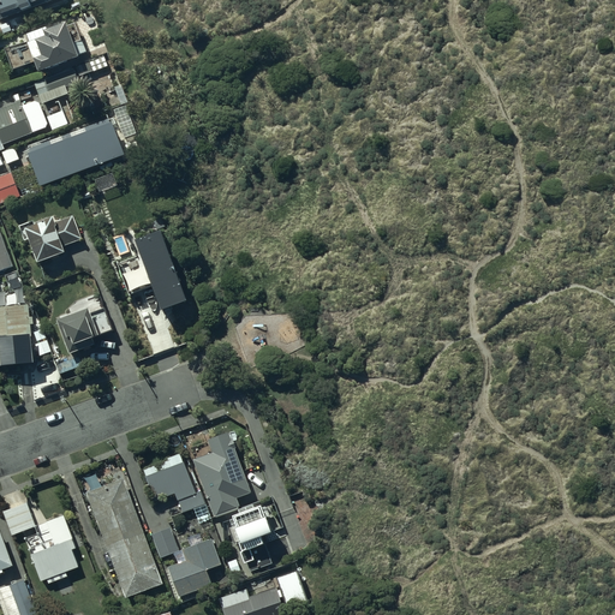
[(0,0),(0,19),(7,17),(6,12),(19,7),(21,12),(30,7),(31,9),(53,0),(0,0)]
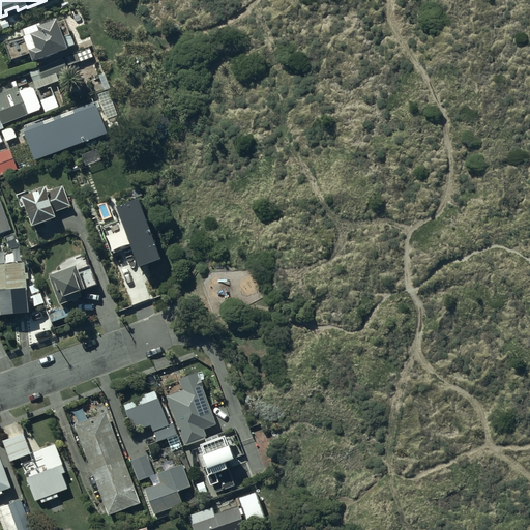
[(24,37),(33,62),(68,50),(67,48),(75,46),(70,34),(63,36),(57,20),(40,26),(40,24),(23,30),(25,36),(24,37)]
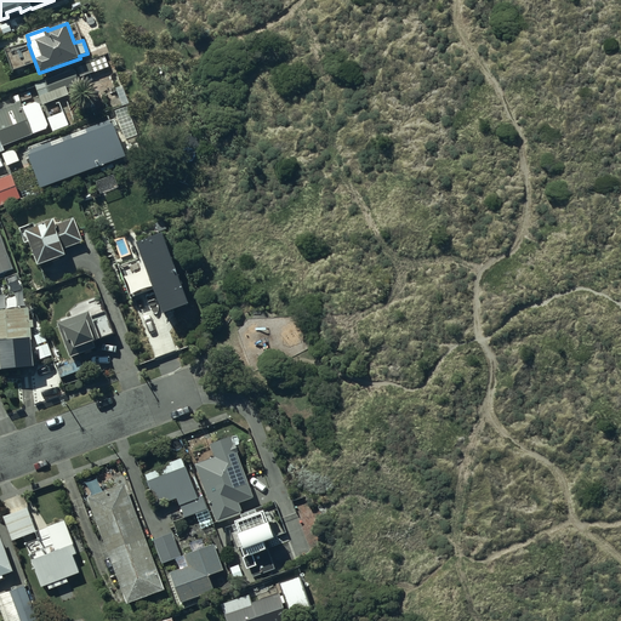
[(77,68),(80,78),(109,67),(107,57),(77,68)]
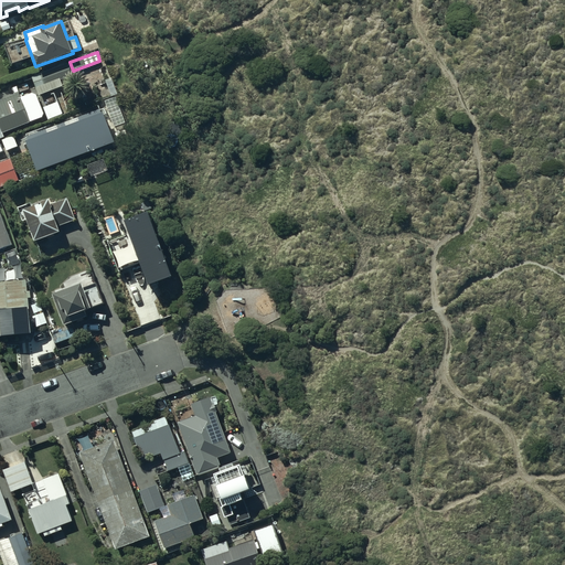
[(32,77),(39,96),(75,82),(67,63),(32,77)]
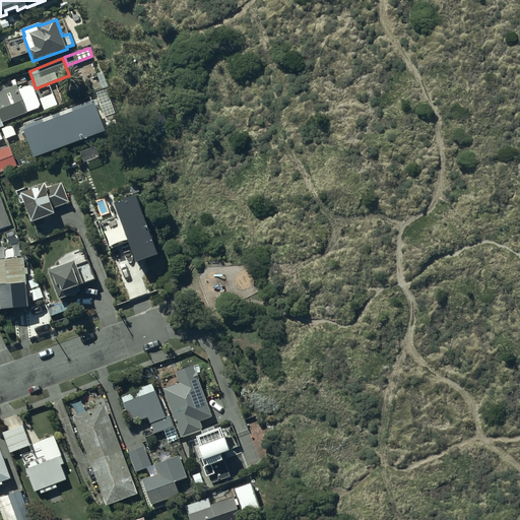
[(0,127),(4,126),(3,122),(41,108),(33,84),(19,89),(17,86),(0,91),(0,127)]
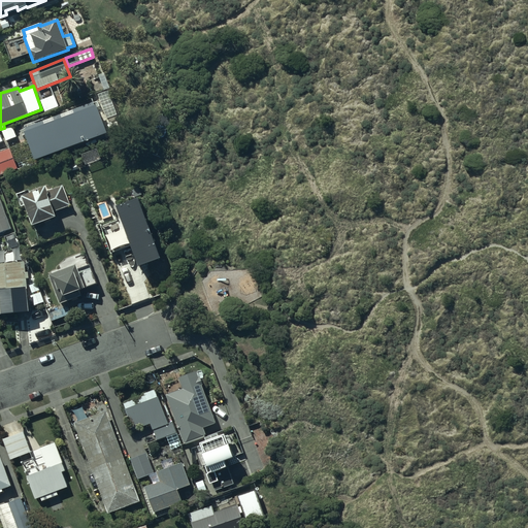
[(40,101),(45,112),(59,106),(54,95),(40,101)]
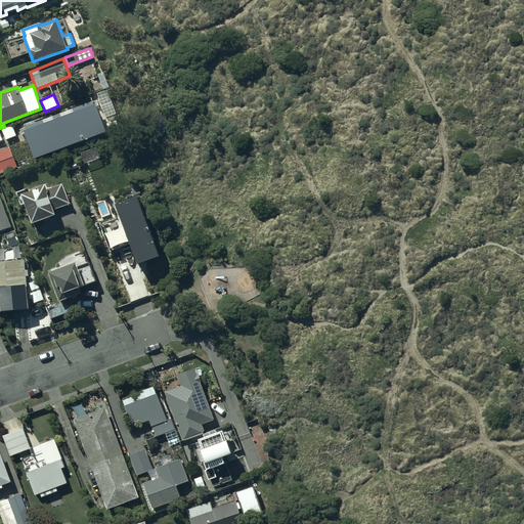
[(93,105),(92,101),(50,118),(48,113),(24,123),(26,130),(24,131),(35,159),(105,132),(95,104),(93,105)]
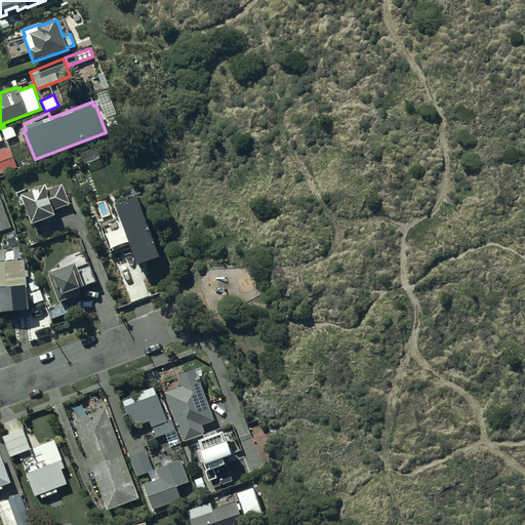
[(9,148),(0,151),(0,174),(17,168),(9,148)]
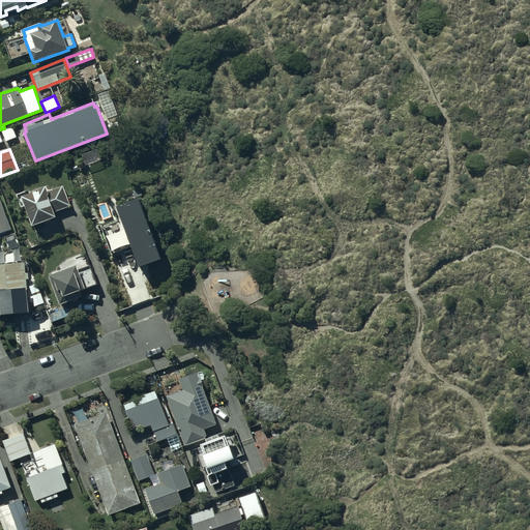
[(16,195),(21,208),(24,207),(32,227),(56,217),(54,213),(71,206),(62,185),(48,192),(46,187),(31,194),(29,189),(16,195)]
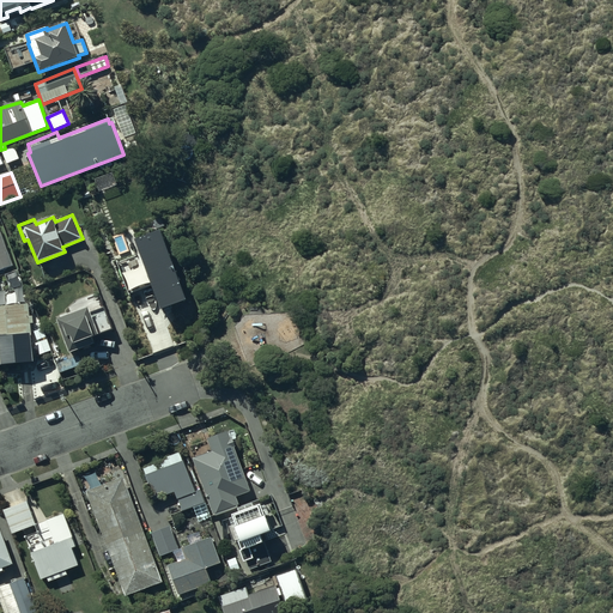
[(134,238),(159,308),(186,298),(162,229),(134,238)]
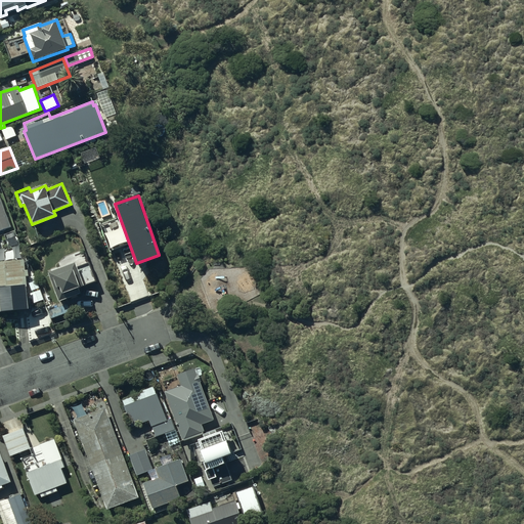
[(0,231),(11,227),(0,197),(0,231)]
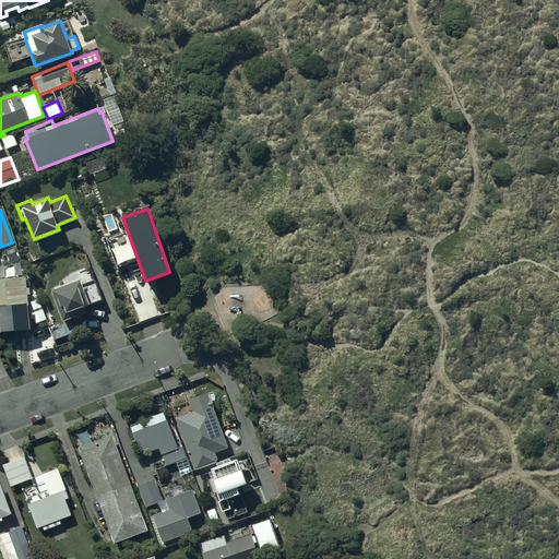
[(0,332),(0,333),(31,331),(27,295),(30,295),(30,288),(27,288),(26,277),(0,280),(0,332)]
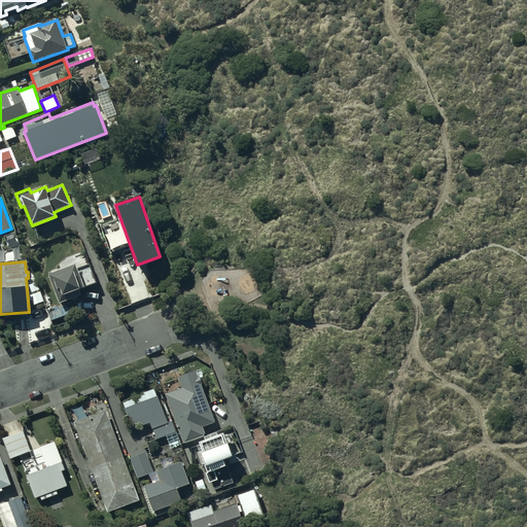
[(48,275),(59,305),(81,296),(79,290),(96,284),(89,265),(77,269),(76,265),(48,275)]
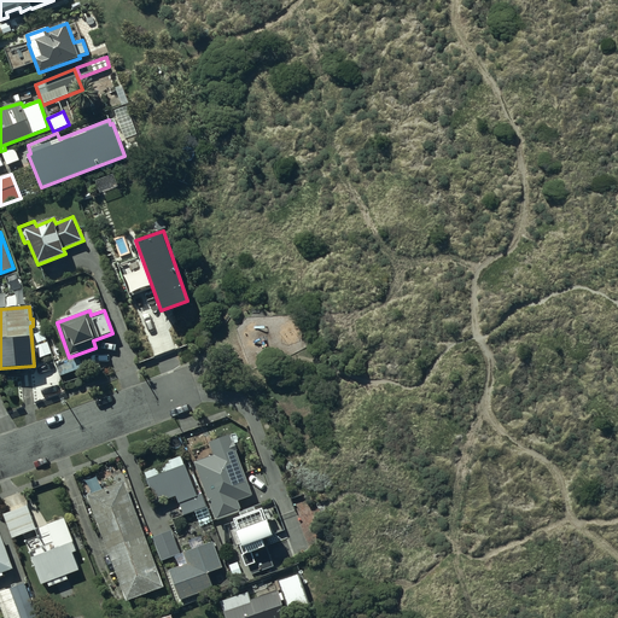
[(194,462),(215,520),(242,511),(238,501),(252,495),(235,452),(237,450),(234,442),(232,443),(229,435),(208,442),(213,455),(194,462)]
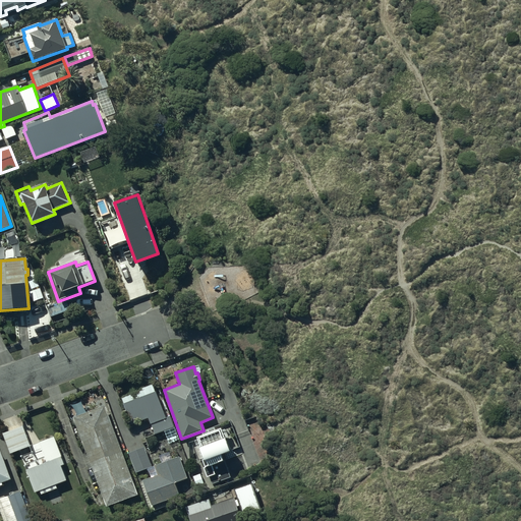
[(123,404),(131,424),(148,418),(155,435),(174,427),(170,416),(166,418),(156,392),(123,404)]
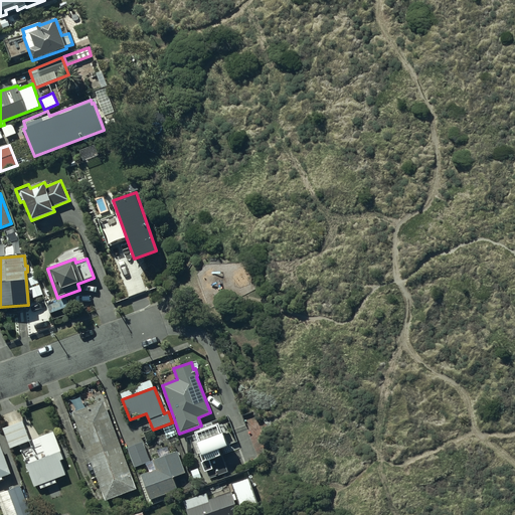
[(71,412),(105,501),(136,489),(103,401),(71,412)]
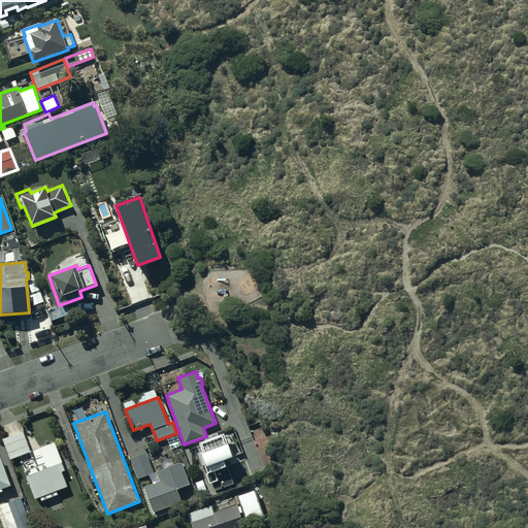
[(2,438),(10,460),(31,453),(23,431),(2,438)]
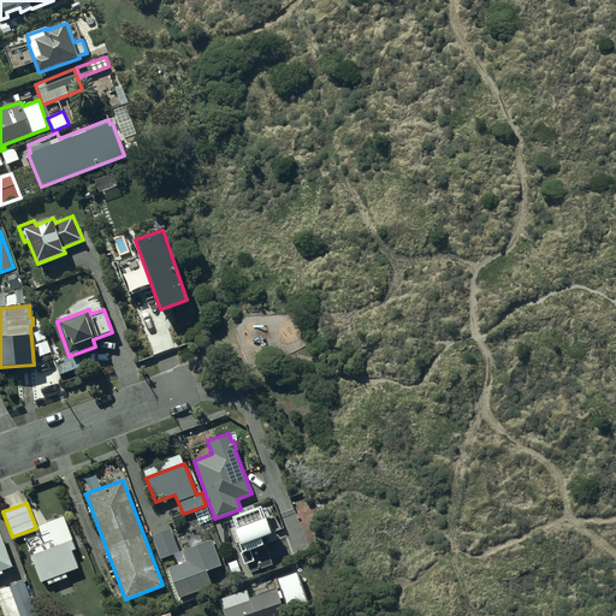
[(248,564),(250,573),(273,564),(266,545),(268,544),(265,531),(271,529),(266,515),(234,526),(241,545),(240,546),(242,554),(241,555),(244,566),(248,564)]
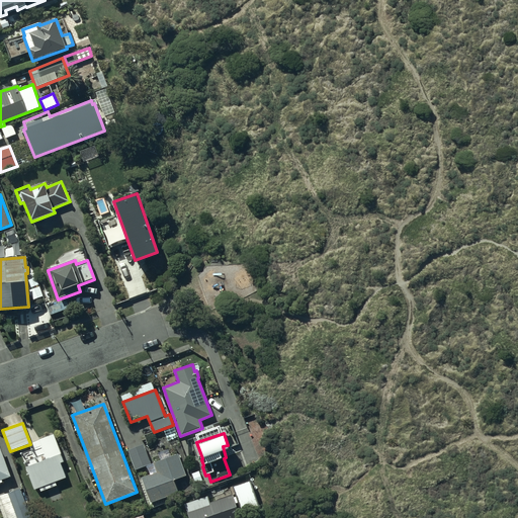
[(25,466),(34,490),(39,488),(40,492),(57,486),(56,482),(67,478),(62,463),(64,462),(54,434),(38,439),(46,459),(25,466)]
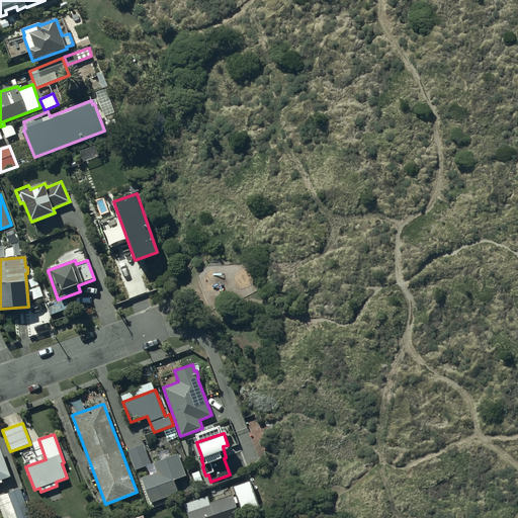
[(126,450),(135,470),(151,464),(143,444),(126,450)]
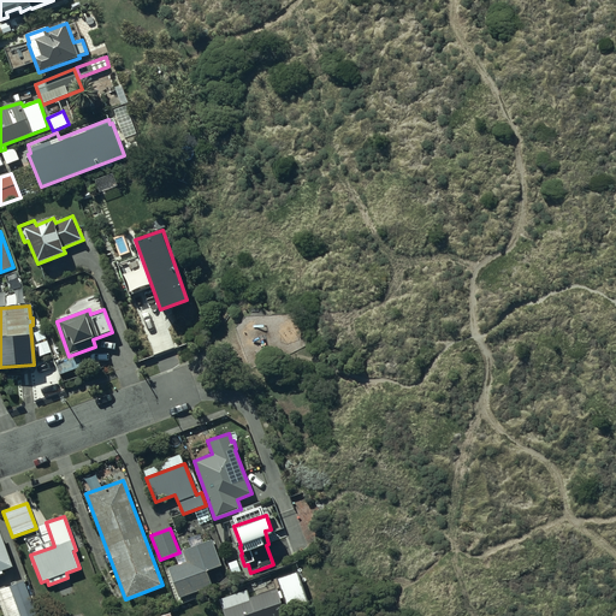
[(0,574),(4,574),(3,570),(12,567),(0,533),(0,574)]
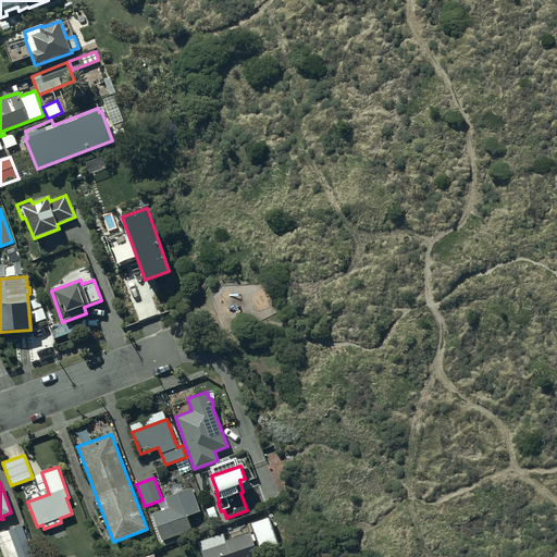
[(151,514),(162,541),(193,530),(187,517),(200,511),(192,489),(164,498),(169,508),(151,514)]
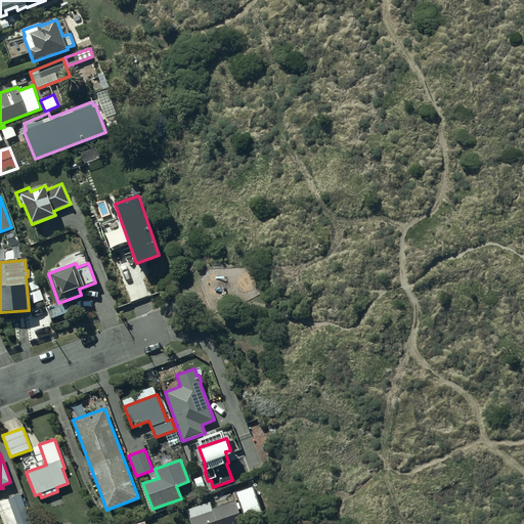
[(253,487),(235,492),(245,519),(261,514),(253,487)]
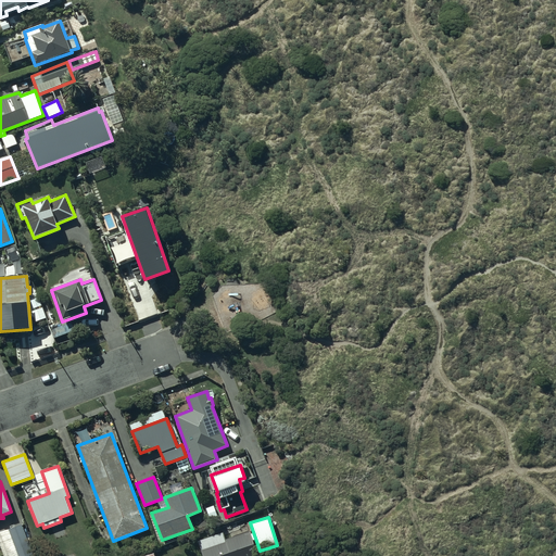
[(32,555),(22,525),(8,530),(15,555),(32,555)]
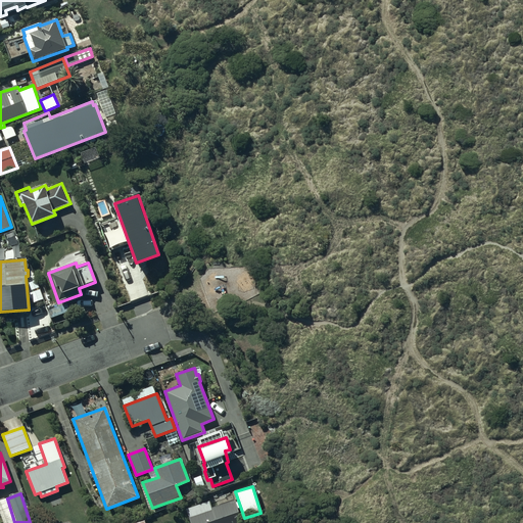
[(209,502),(188,510),(192,522),(242,522),(235,500),(211,508),(209,502)]
